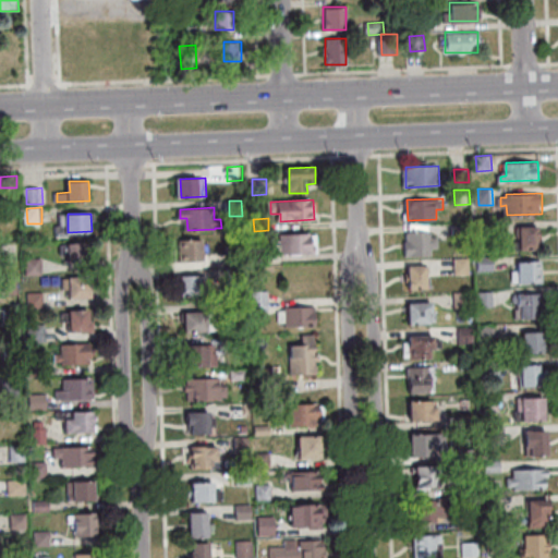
[(519,226),(540,225),(540,249),(512,250),(512,241),(522,241),(522,237),(519,237),(519,226)]
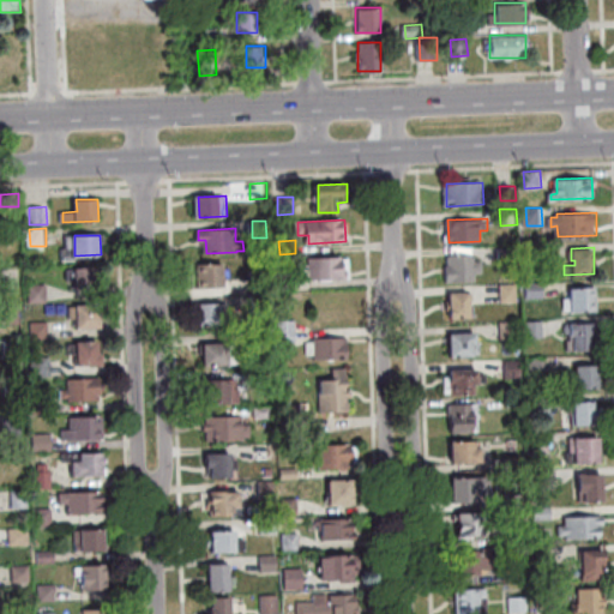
[(500,264),(500,248),(516,248),(517,264),(500,264)]
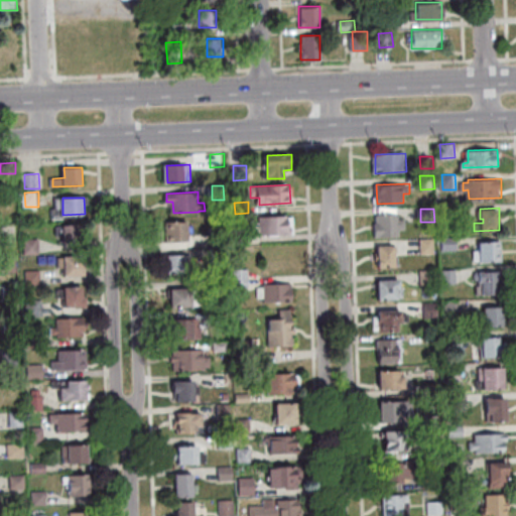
[(379,215),(400,214),(400,220),(406,219),(407,228),(400,228),(401,237),(377,237),(377,223),(379,223),(379,215)]
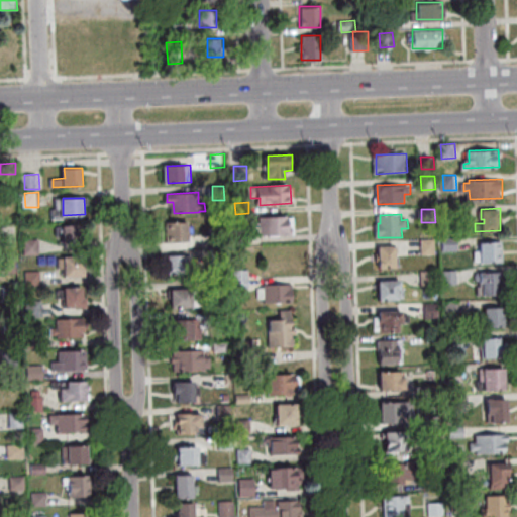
[(262,219),(296,217),(296,235),(263,236),(262,219)]
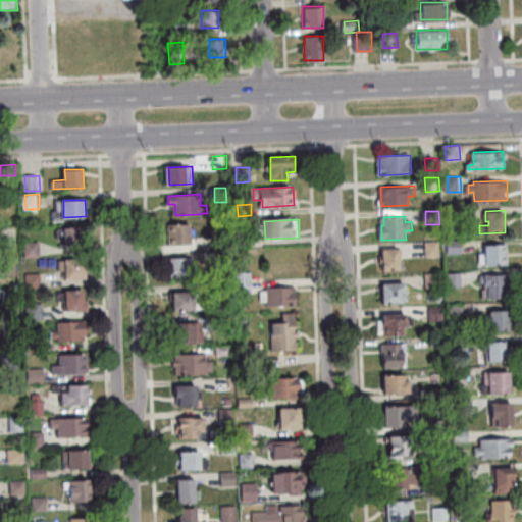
[(191,244),(171,245),(170,224),(191,224),(191,244)]
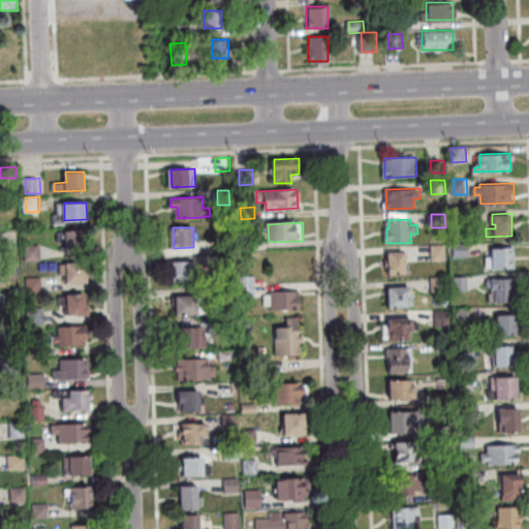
[(85,249),(67,249),(66,231),(84,230),(85,249)]
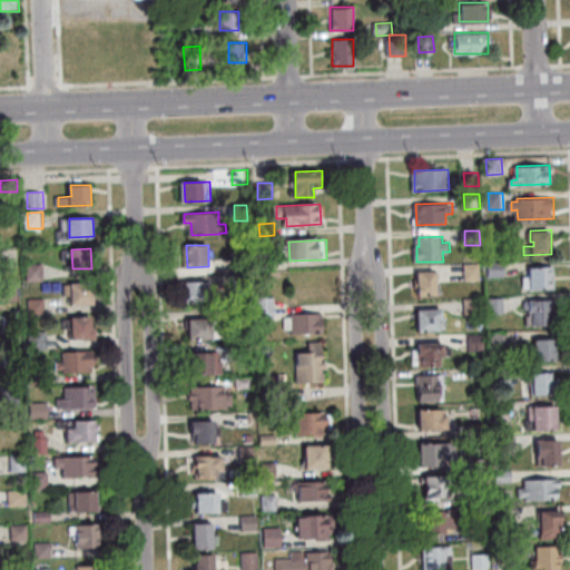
[(275,254),(275,269),(261,271),(261,254),(275,254)]
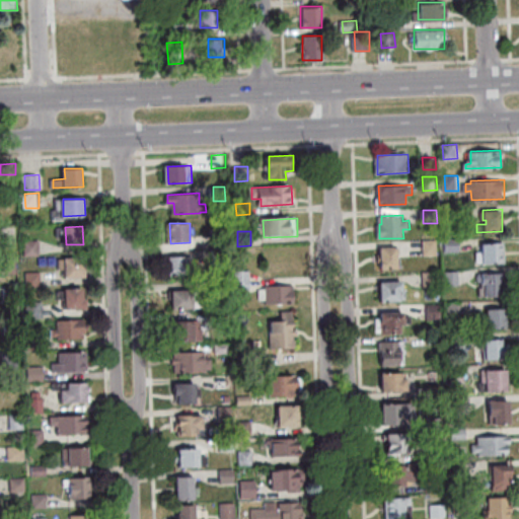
[(439,239),(439,254),(425,254),(425,240),(439,239)]
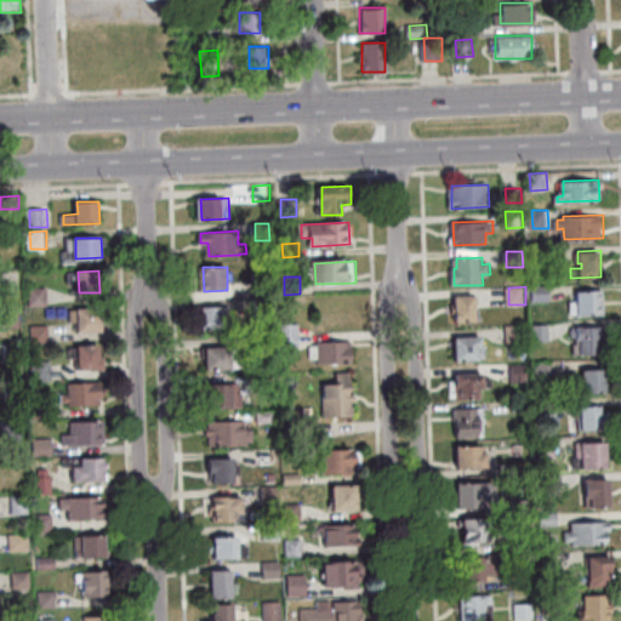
[(551,301),(535,302),(534,286),(551,286),(551,301)]
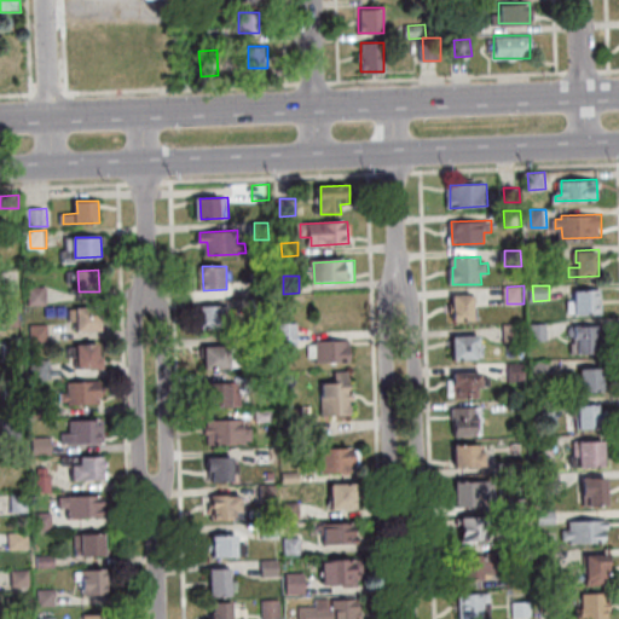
[(33,288),(48,287),(48,305),(34,305),(33,288)]
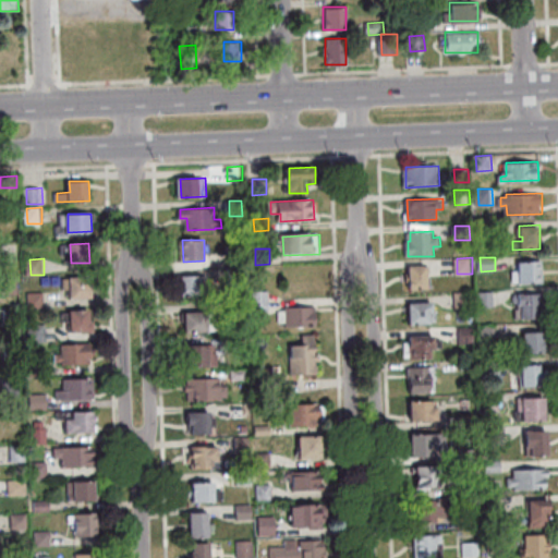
[(544,259),(544,282),(521,283),(521,261),(544,259)]
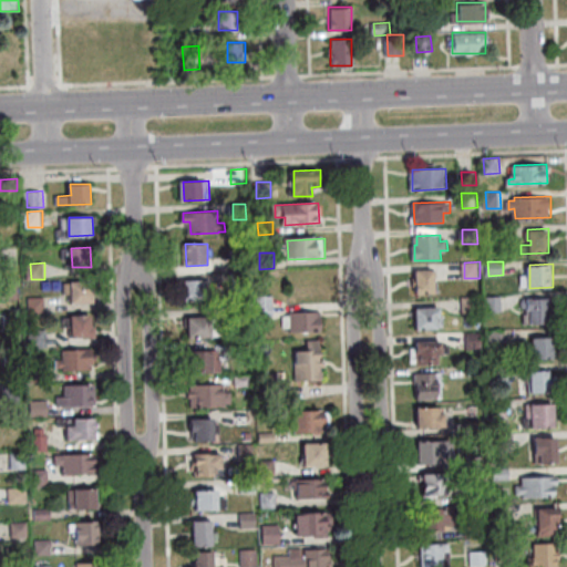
[(434,269),(435,291),(416,292),(416,269),(434,269)]
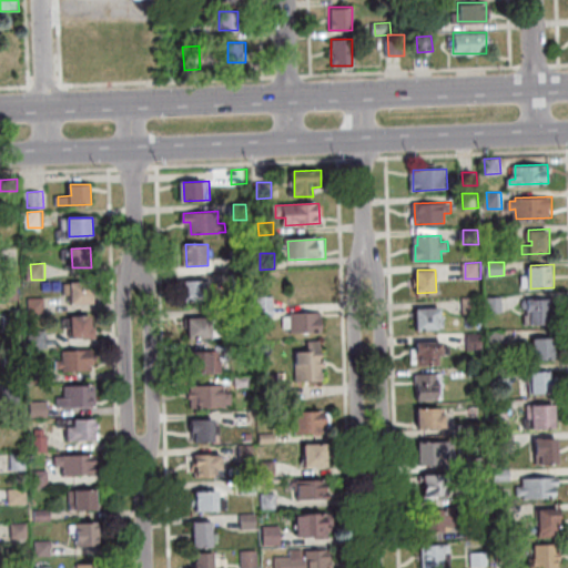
[(235,290),(235,274),(251,273),(251,288),(235,290)]
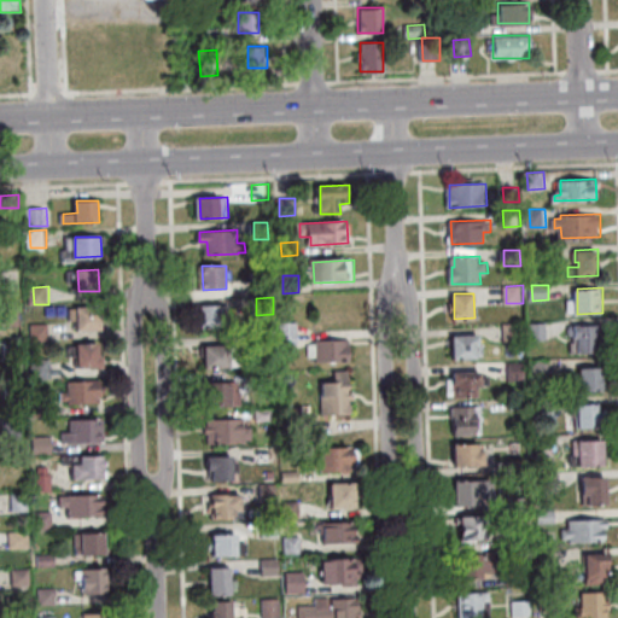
[(101,305),(103,330),(80,330),(79,307),(101,305)]
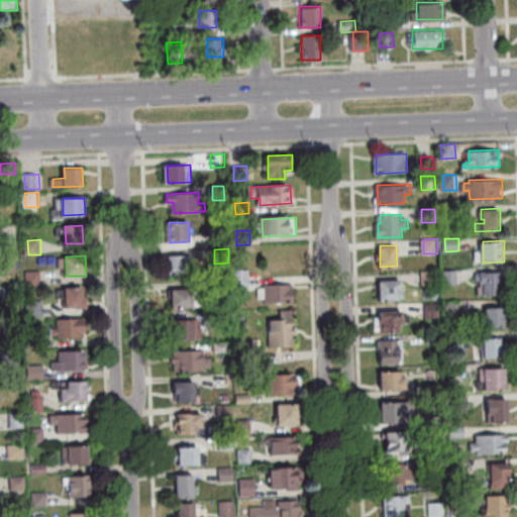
[(194,274),(170,275),(169,256),(193,255),(194,274)]
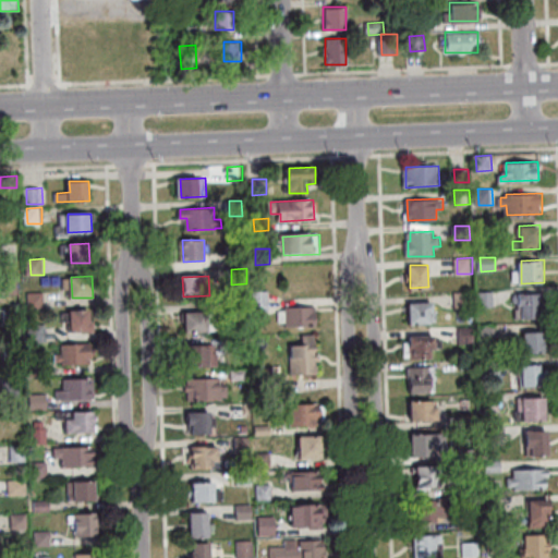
[(255,292),(270,291),(271,312),(256,312),(255,292)]
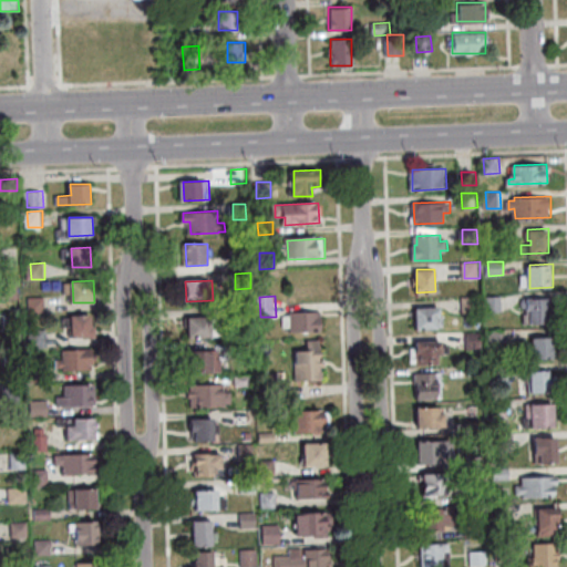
[(465,313),(464,298),(480,297),(481,312),(465,313)]
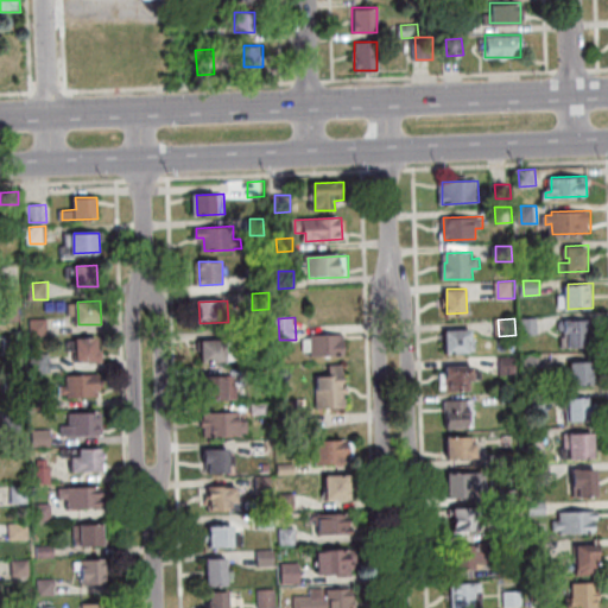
[(525,318),(538,318),(539,334),(526,335),(525,318)]
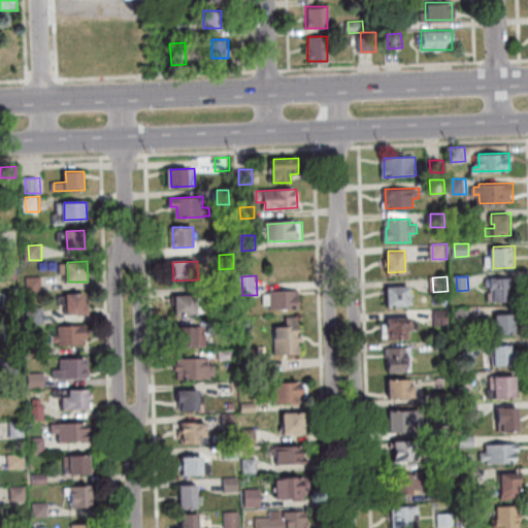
[(29,277),(42,277),(43,290),(30,291),(29,277)]
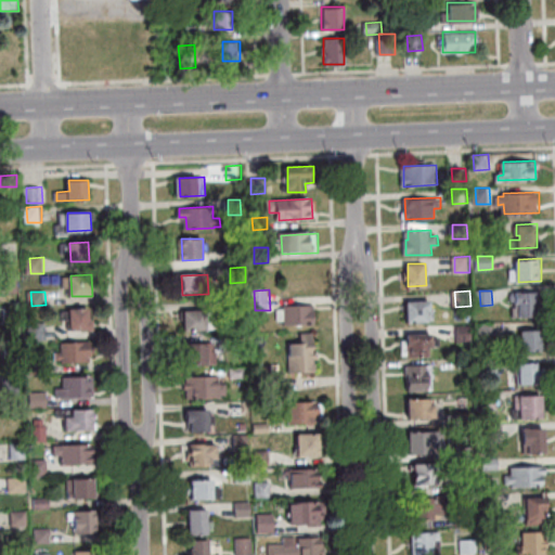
[(514,293),(537,292),(537,305),(541,305),(542,315),(520,317),(519,301),(514,301),(513,299),(512,295),(514,293)]
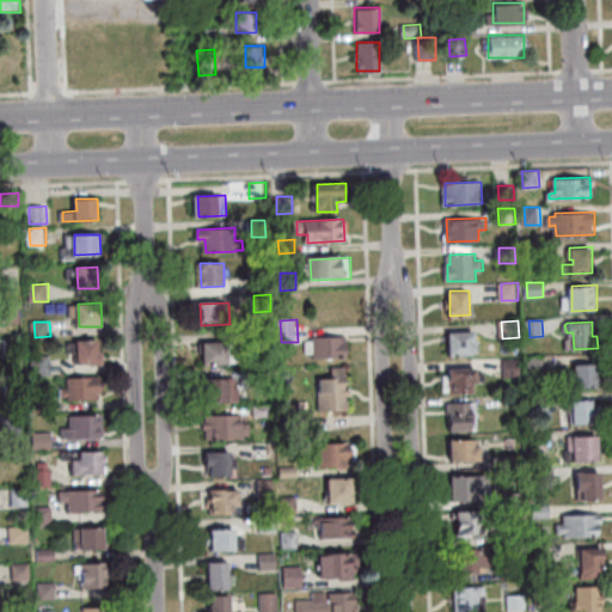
[(450,331),(476,330),(476,342),(472,342),(472,354),(451,354),(450,331)]
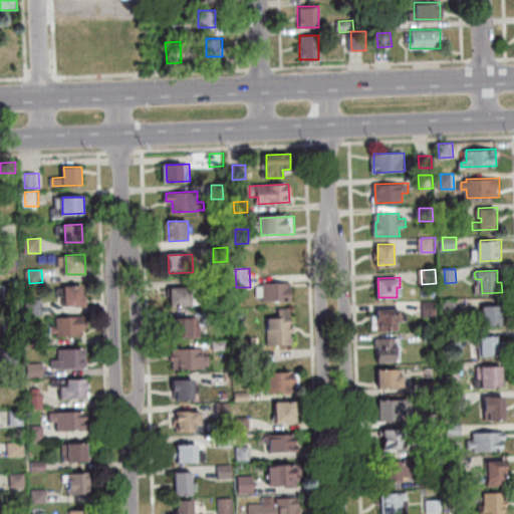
[(265,284),(292,283),(293,300),(265,301),(265,284)]
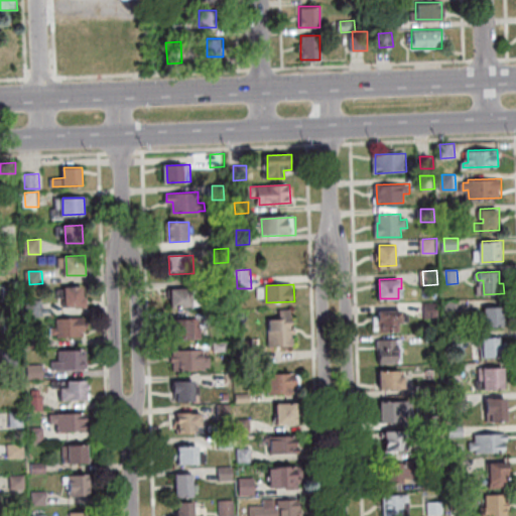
[(6,301),(6,287),(19,286),(20,300),(6,301)]
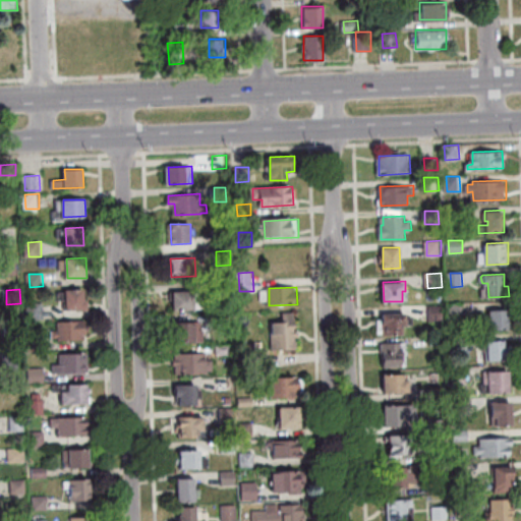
[(68,308),(67,289),(84,289),(85,299),(89,299),(89,307),(68,308)]
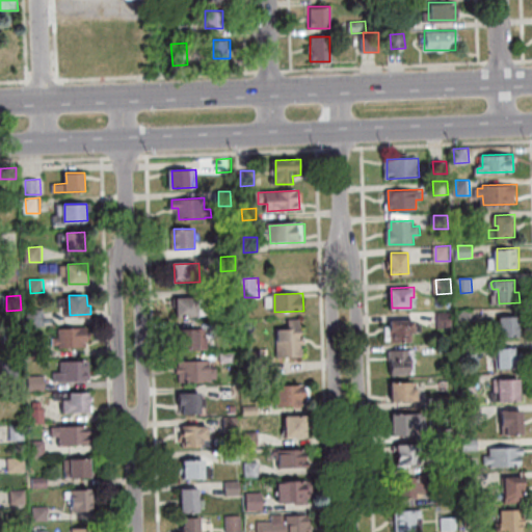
[(208,316),(179,317),(178,297),(207,296),(208,316)]
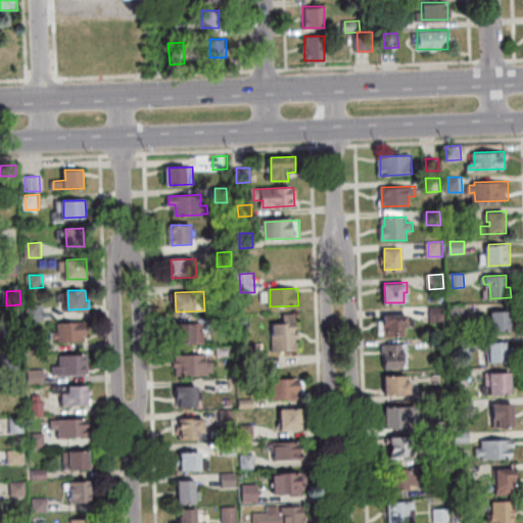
[(28,304),(45,303),(45,320),(29,320),(28,304)]
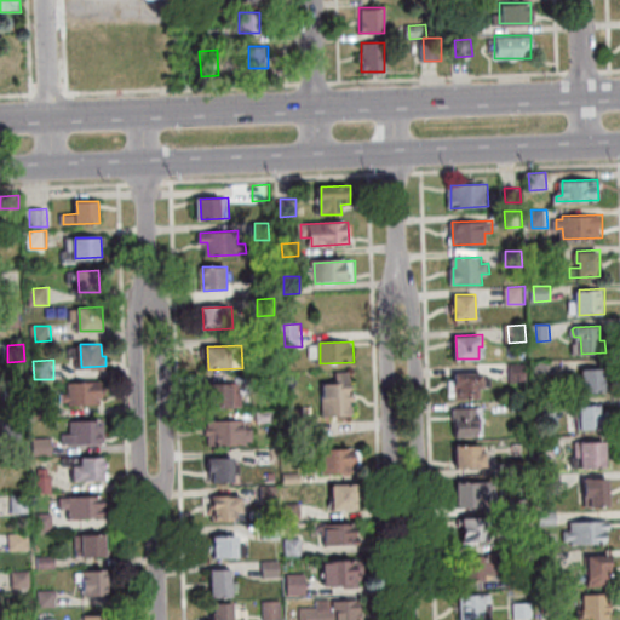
[(554,379),(537,379),(535,362),(552,361),(554,379)]
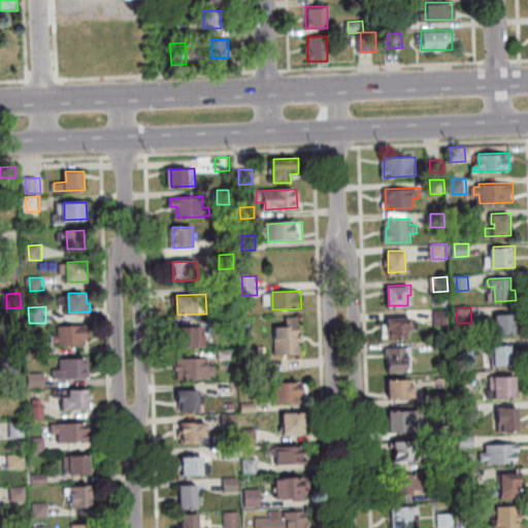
[(450,310),(451,325),(436,326),(436,310),(450,310)]
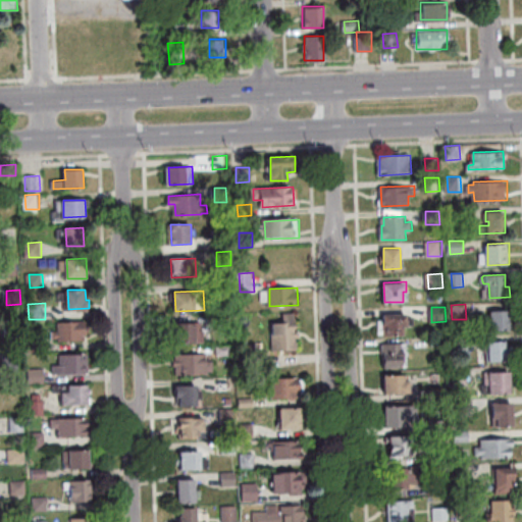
[(509,310),(509,328),(491,329),(490,310),(509,310)]
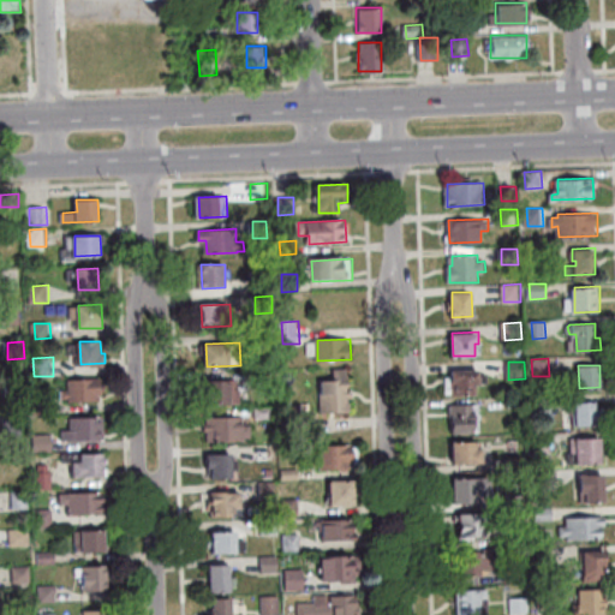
[(348,369),(350,412),(324,413),(323,381),(335,381),(335,369),(348,369)]
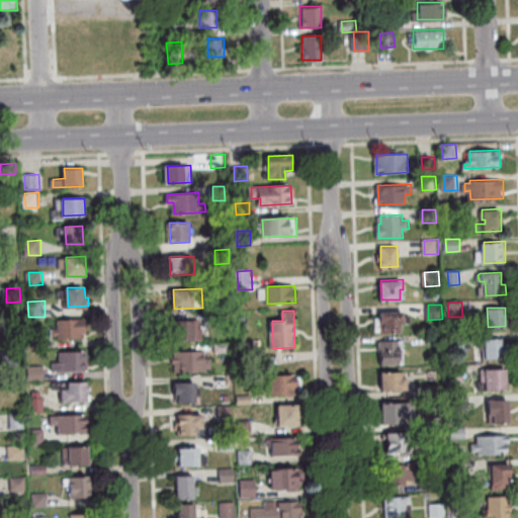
[(403,311),(404,316),(411,316),(411,323),(400,324),(400,332),(382,333),(382,331),(377,331),(377,318),(381,318),(381,312),(403,311)]
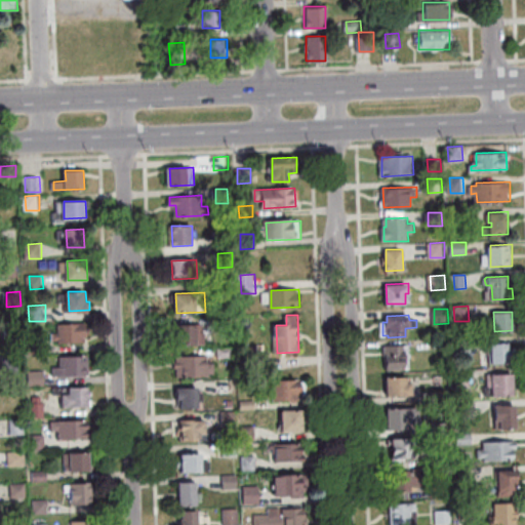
[(234,330),(219,331),(218,317),(234,316),(234,330)]
